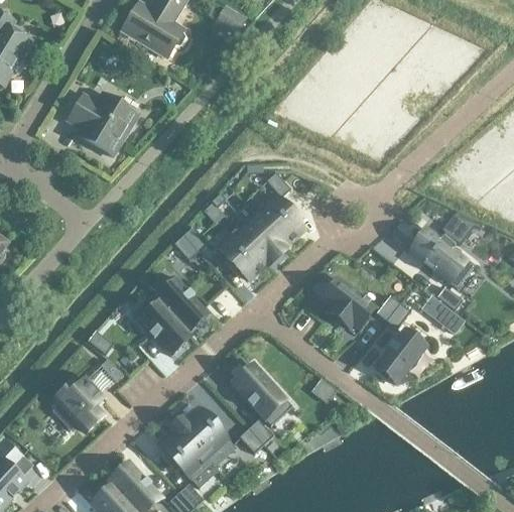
[(155,0),(155,1),(157,2),(153,9),(140,1),(123,29),(168,56),(175,44),(181,44),(186,35),(183,30),(185,28),(173,21),(186,0),(155,0)]
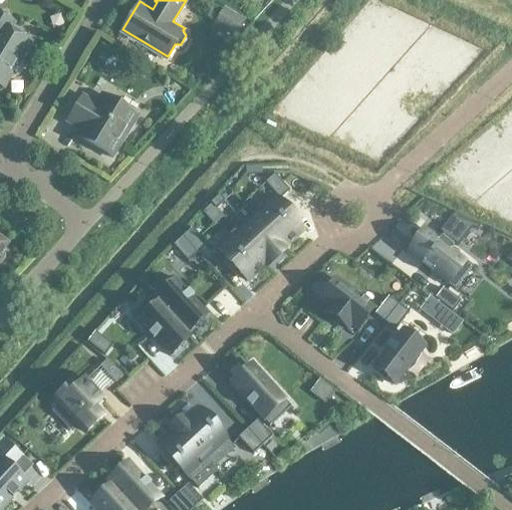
[(237,35),(248,17),(227,4),(216,22),(237,35)]
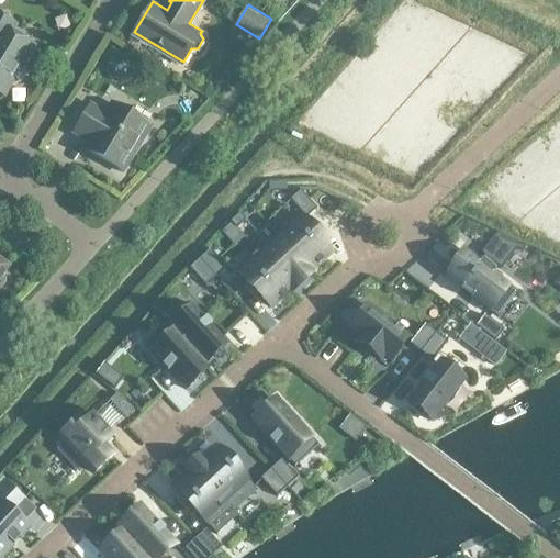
[(18,33),(10,28),(14,21),(0,11),(0,89),(4,92),(13,77),(18,80),(22,78),(26,71),(25,66),(21,64),(31,48),(18,41),(19,37),(18,33)]
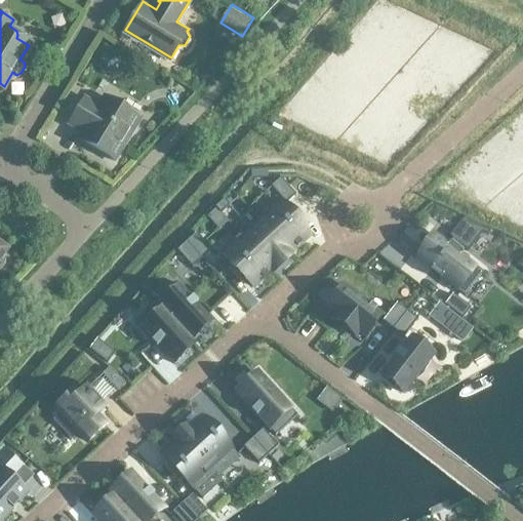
[(92,134),(88,142),(115,158),(141,115),(106,93),(99,105),(85,95),(70,121),(92,134)]
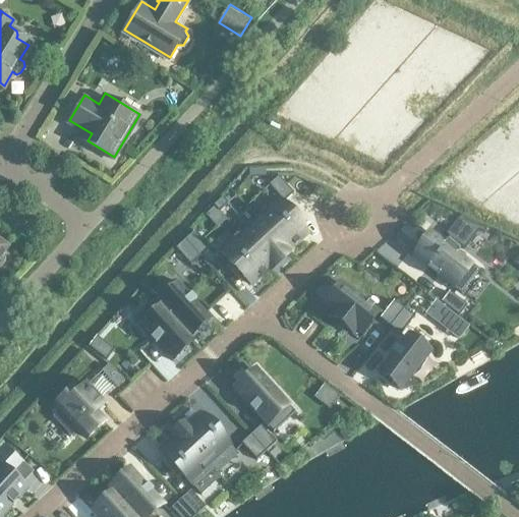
[(280,173),(270,182),(285,198),(294,189),(280,173)]
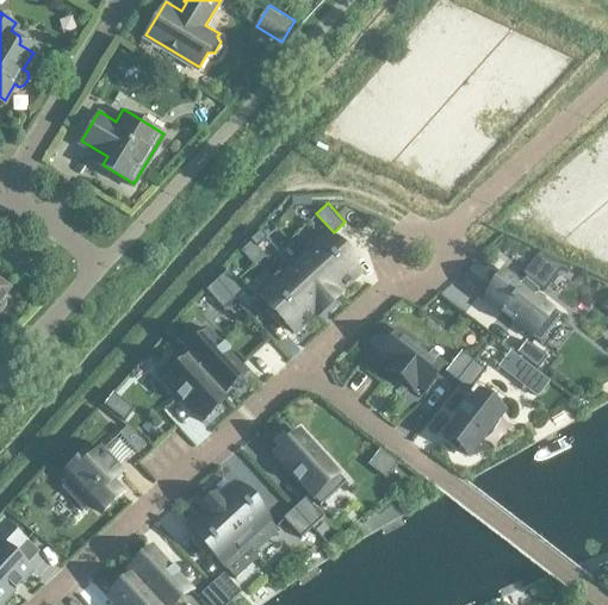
[(262,228),(252,237),(258,244),(268,235),(262,228)]
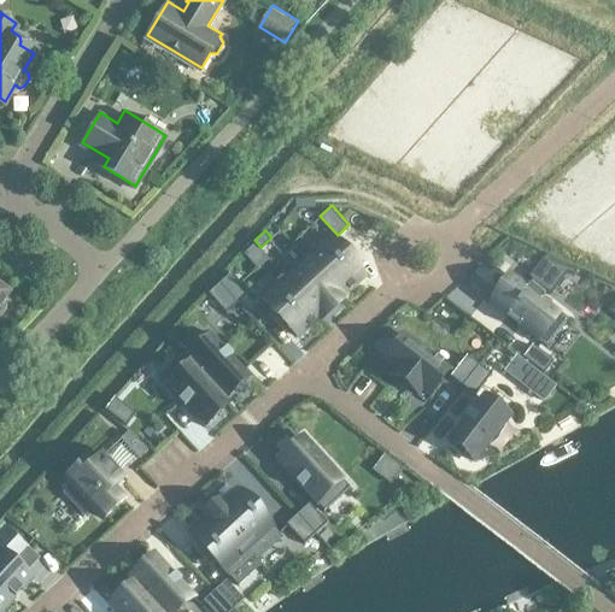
[(326,230),(303,251),(306,253),(343,294),(364,274),(326,230)]
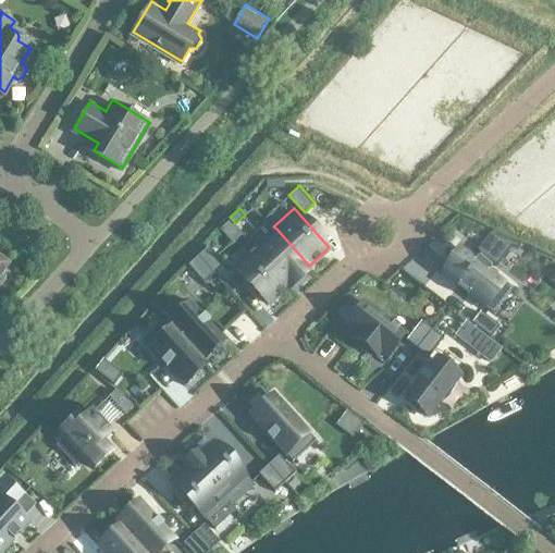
[(256,247),(290,284),(291,285),(310,267),(309,266),(276,229),(256,247)]
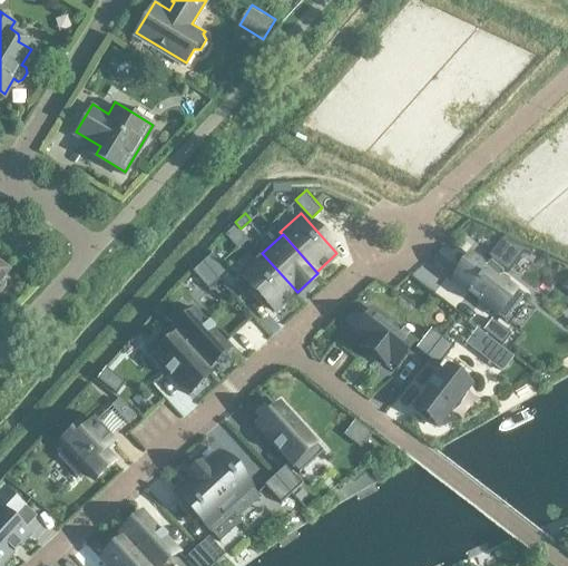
[(214,250),(204,260),(221,277),(231,267),(214,250)]
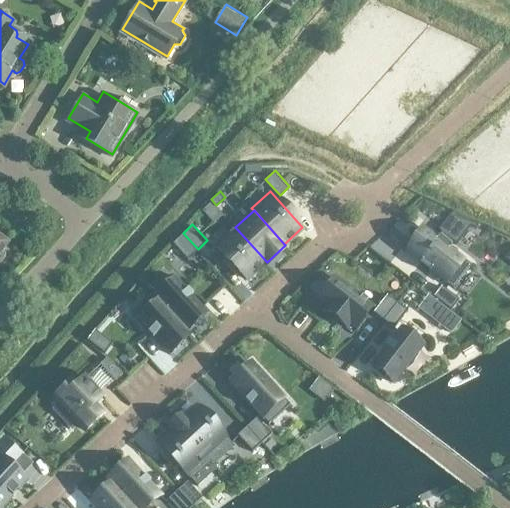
[(217,243),(248,277),(266,261),(235,227),(217,243)]
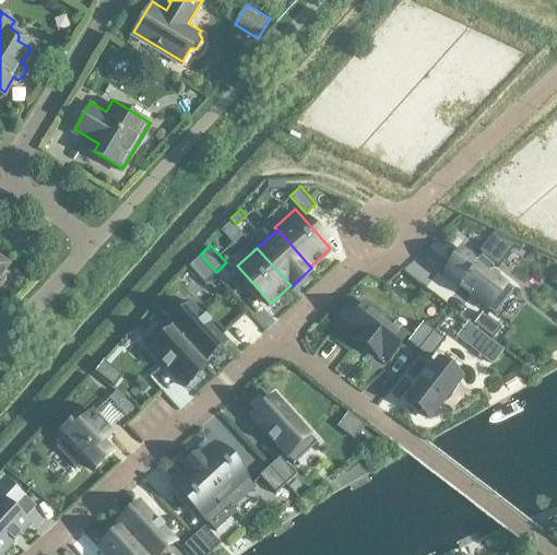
[(514,286),(464,249),(446,273),(496,313),(514,286)]
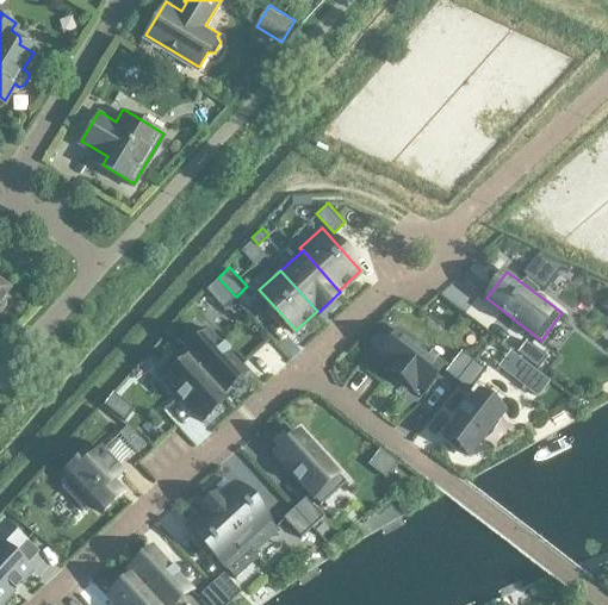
[(218,278),(208,287),(225,306),(236,297),(218,278)]
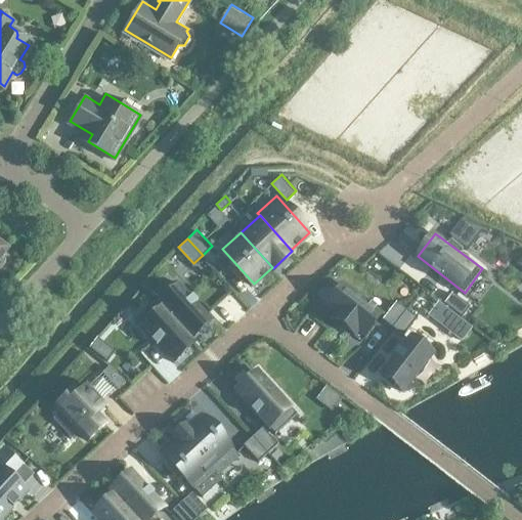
[(157,298),(192,338),(213,318),(197,301),(199,299),(193,293),(191,295),(177,279),(157,298)]
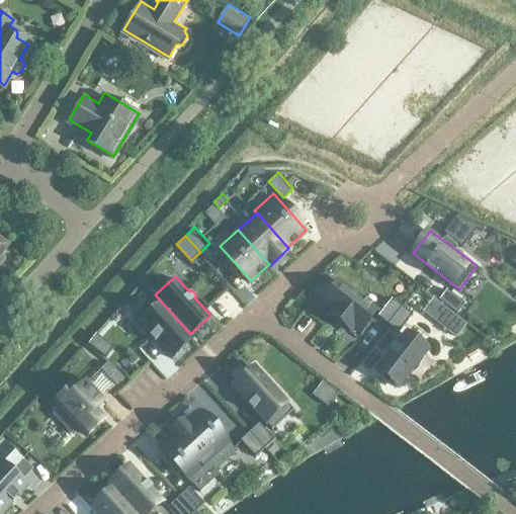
[(332,308),(329,311),(352,329),(355,326),(360,330),(377,308),(340,278),(323,301),(332,308)]
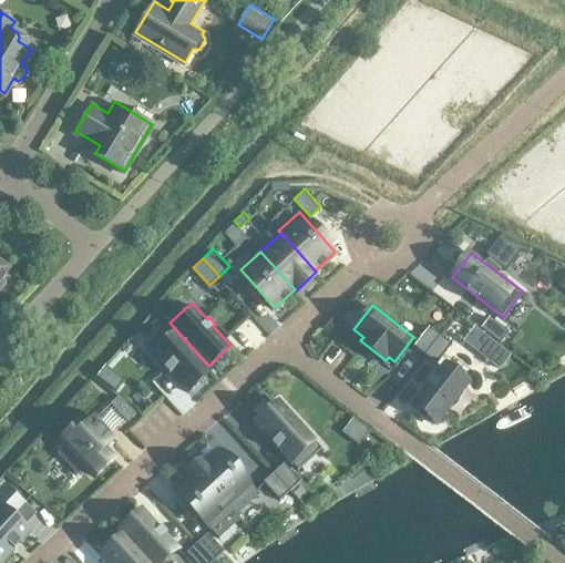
[(491,316),(483,326),(501,340),(509,329),(491,316)]
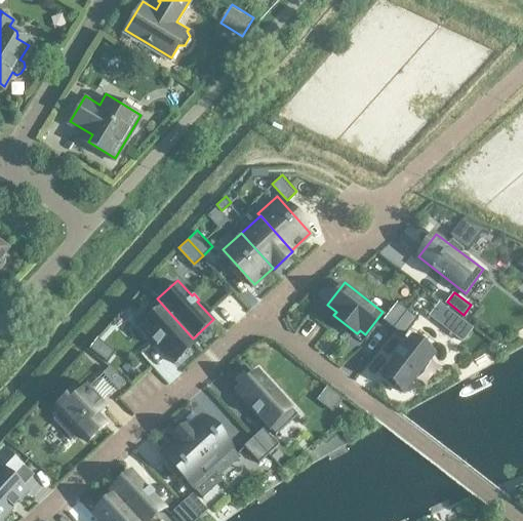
[(159,344),(175,361),(196,342),(193,338),(157,298),(135,318),(154,337),(153,338),(158,345),(159,344)]
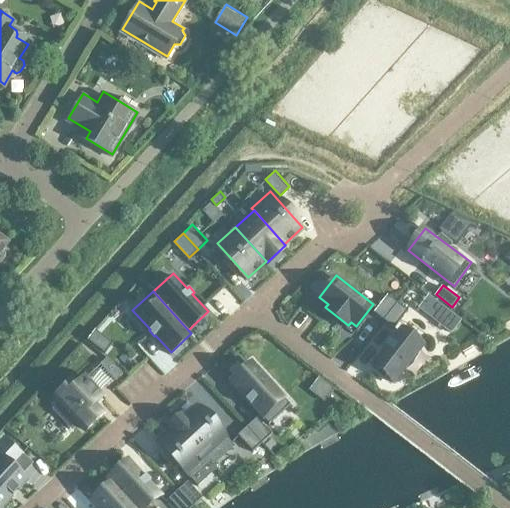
[(388,293),(375,310),(385,317),(398,300),(388,293)]
